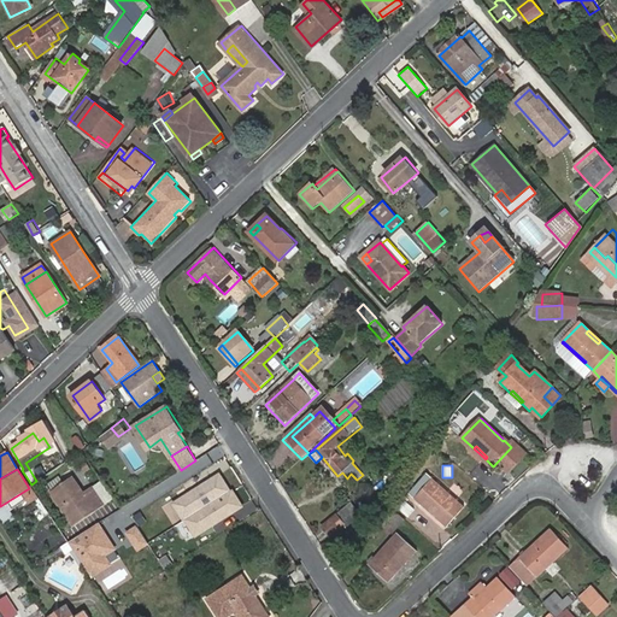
[(141,476),(146,483),(157,476),(152,469),(141,476)]
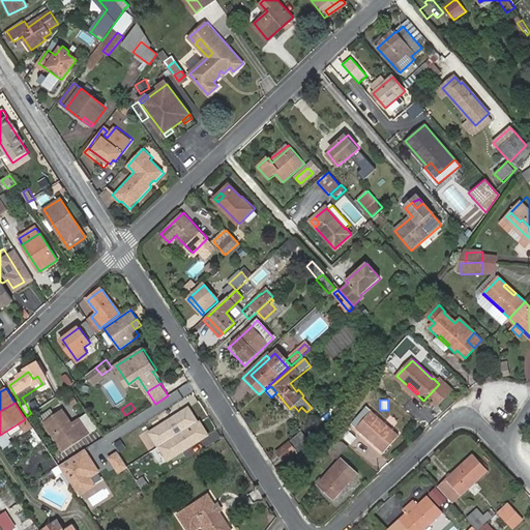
[(188,406),(147,433),(157,448),(199,421),(188,406)]
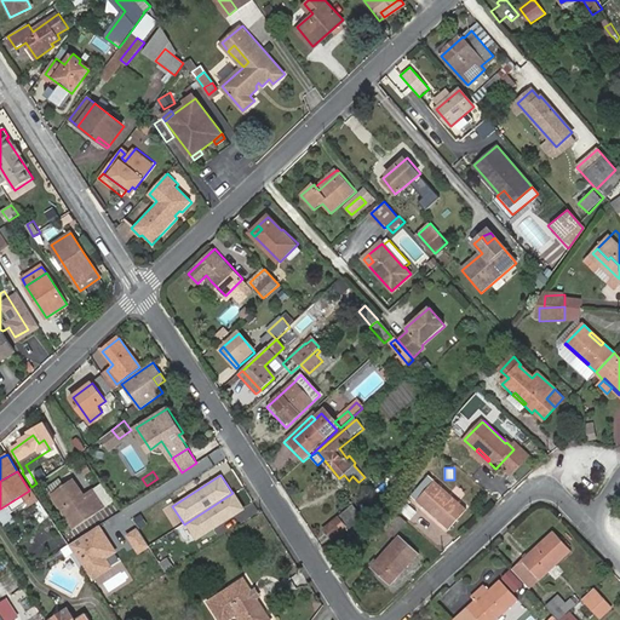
[(412,497),(429,512),(431,510),(442,521),(440,523),(448,530),(466,510),(459,503),(457,504),(435,483),(436,481),(431,477),(412,497)]
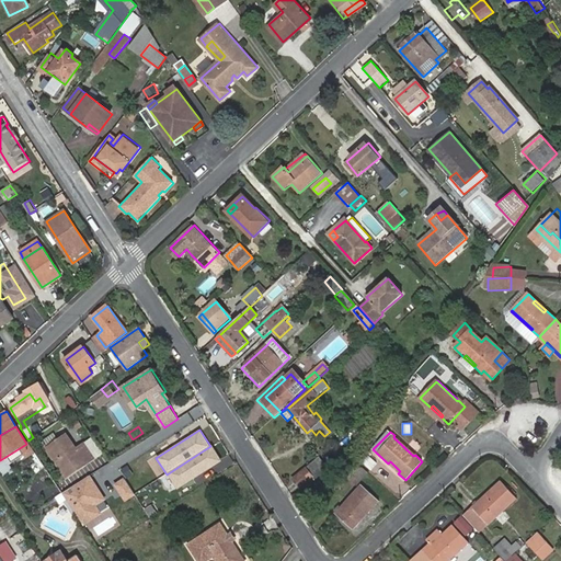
[(47,448),(67,477),(94,458),(84,444),(77,449),(67,435),(47,448)]
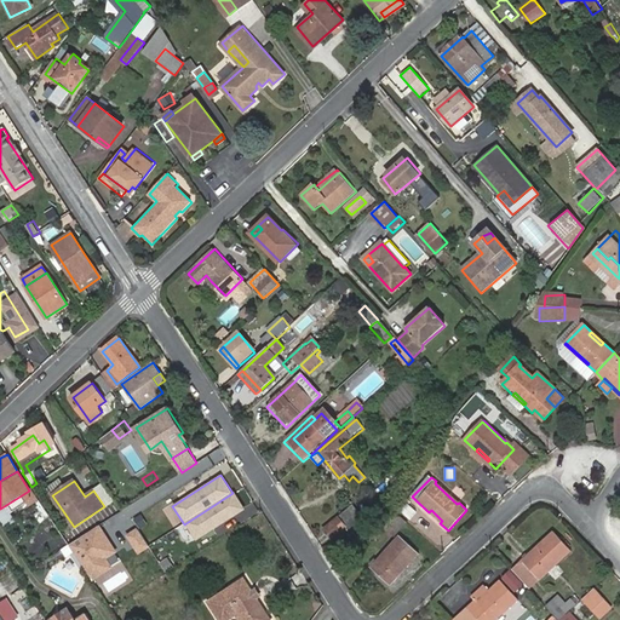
[(459,503),(436,481),(435,483),(457,504),(459,503)]
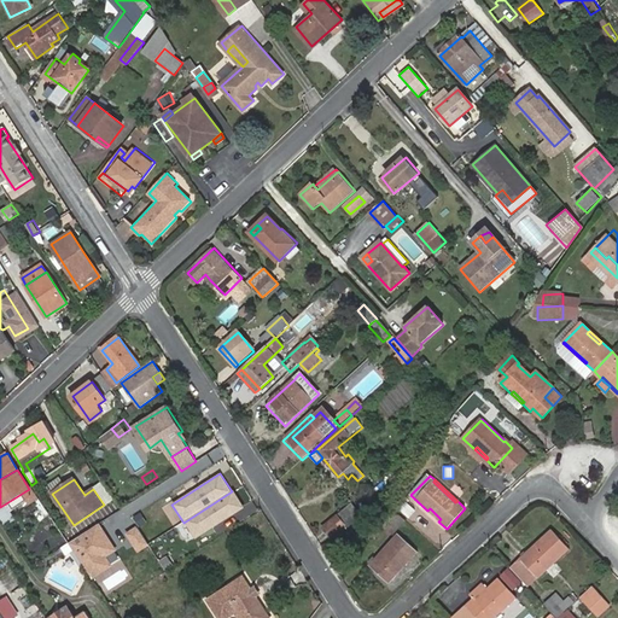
[(233,491),(232,491),(184,523),(194,540),(245,508),(233,491)]
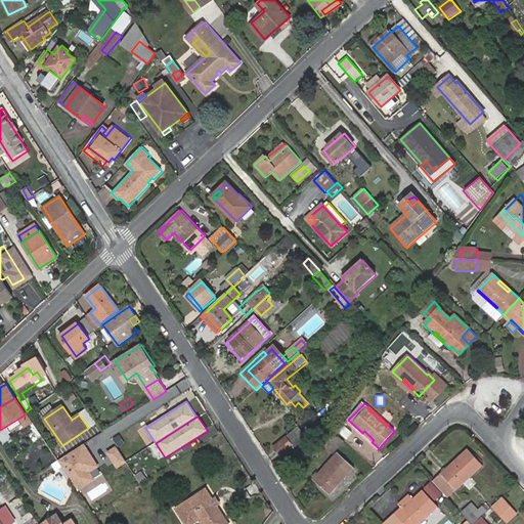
[(343,424),(337,430),(347,438),(353,432),(343,424)]
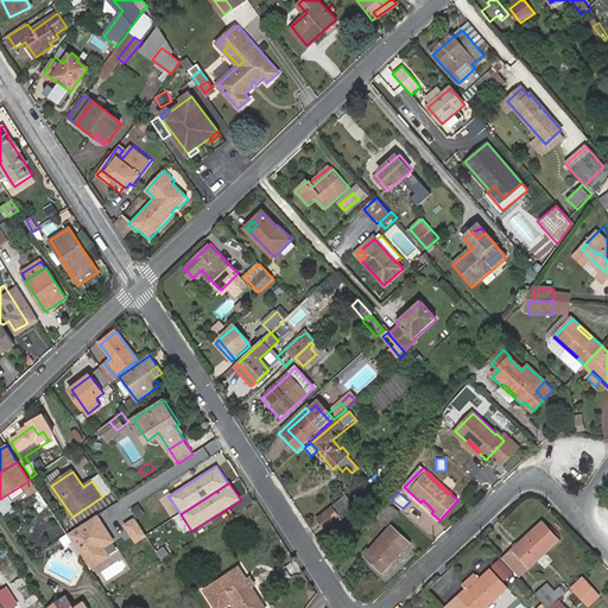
[(347,499),(318,519),(325,529),(340,518),(341,520),(355,510),(347,499)]
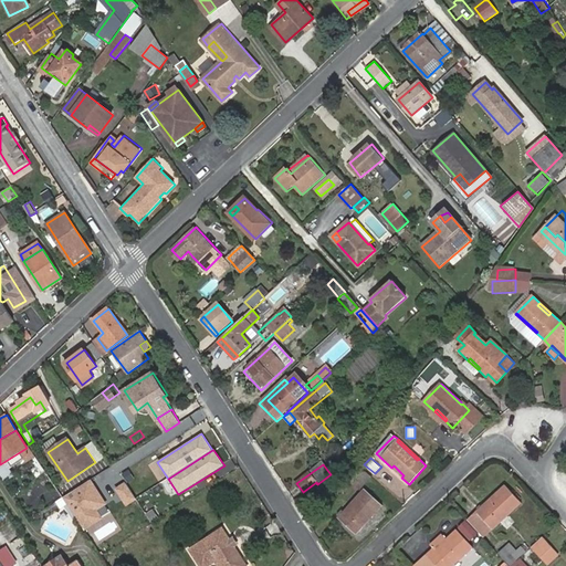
[(394,465),(391,468),(401,478),(404,475),(394,465)]
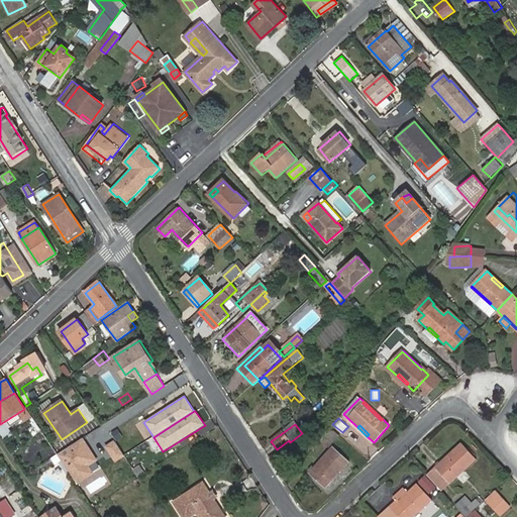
[(332,428),(321,440),(328,447),(339,435),(332,428)]
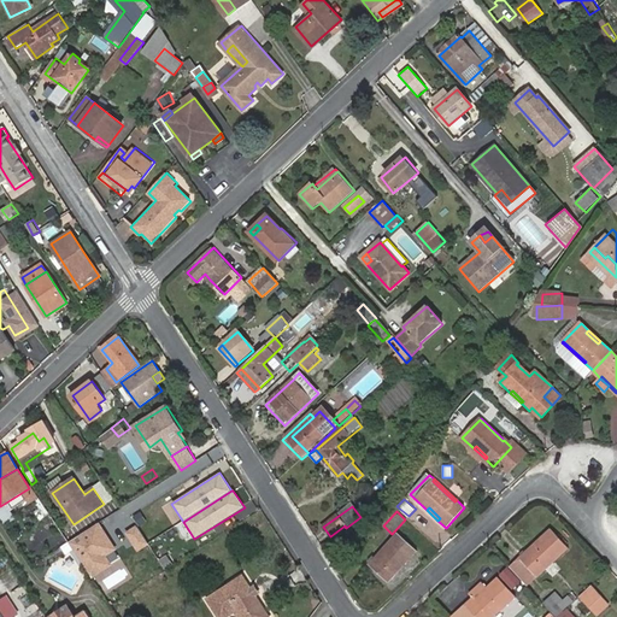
[(111,566),(105,557),(117,548),(98,523),(71,542),(97,579),(111,566)]
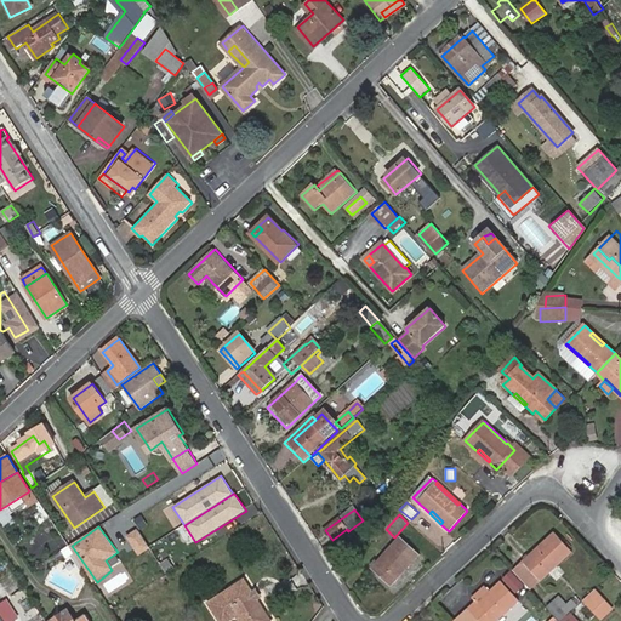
[(533,556),(531,553),(523,560),(541,582),(550,574),(548,571),(570,551),(554,533),(542,542),(545,545),(533,556)]
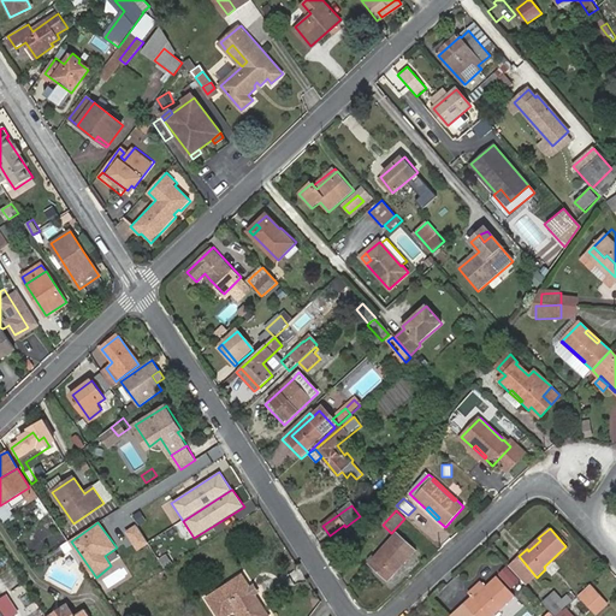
[(397,532),(385,544),(388,546),(377,557),(375,556),(367,564),(388,582),(395,574),(394,573),(415,549),(397,532)]
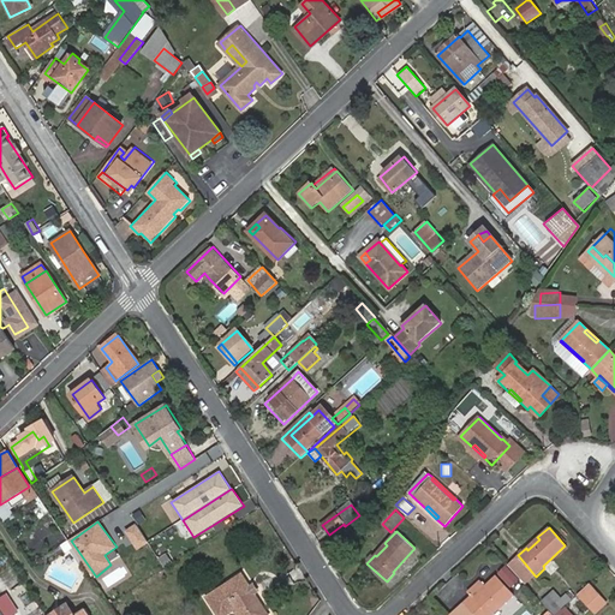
[(537,537),(526,548),(527,550),(539,539),(537,537)]
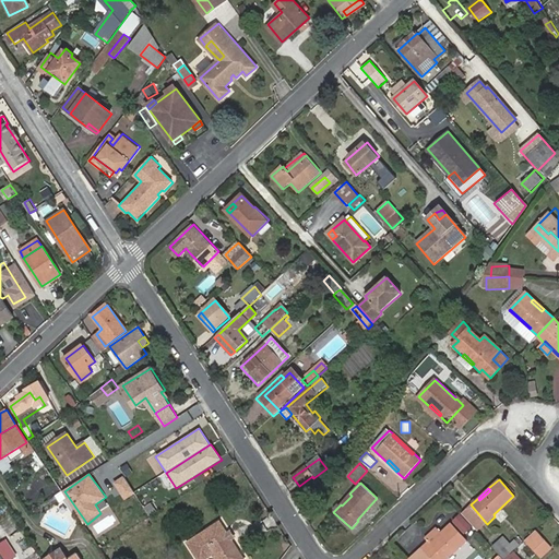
[(352,496),(349,494),(341,504),(342,506),(352,496)]
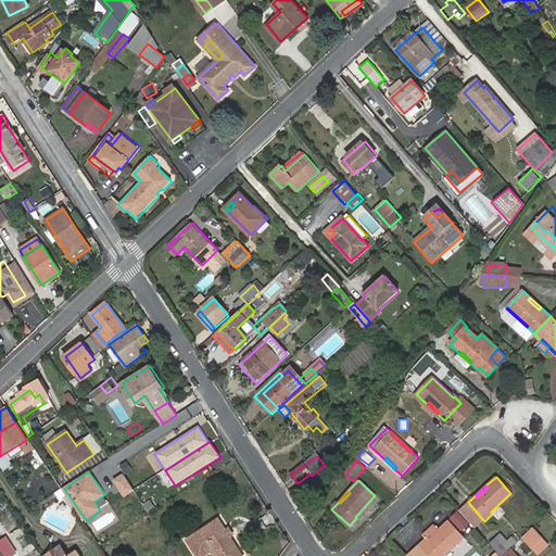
[(491,512),(492,514),(513,495),(510,493),(491,512)]
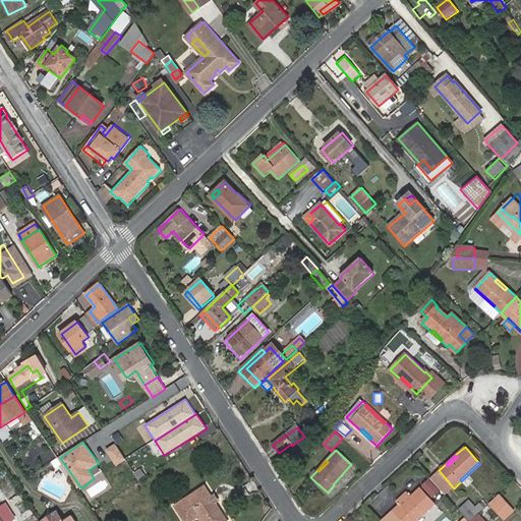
[(352,465),(351,464),(333,484),(334,485),(352,465)]
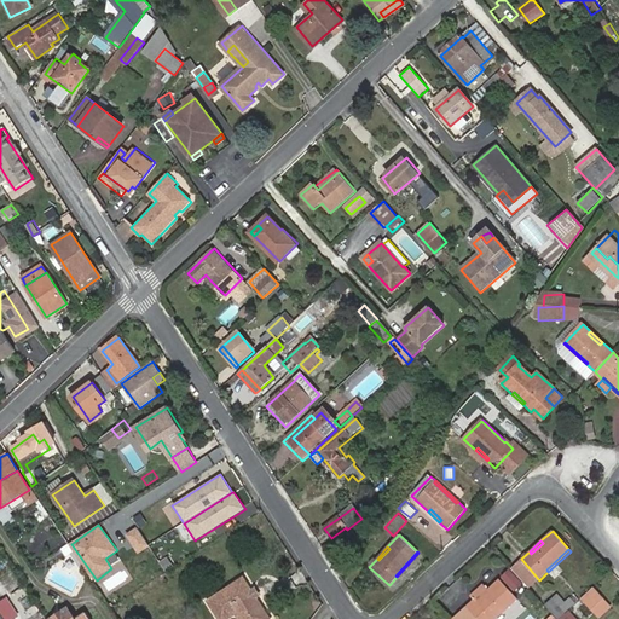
[(521,559),(512,567),(530,589),(539,580),(521,559)]
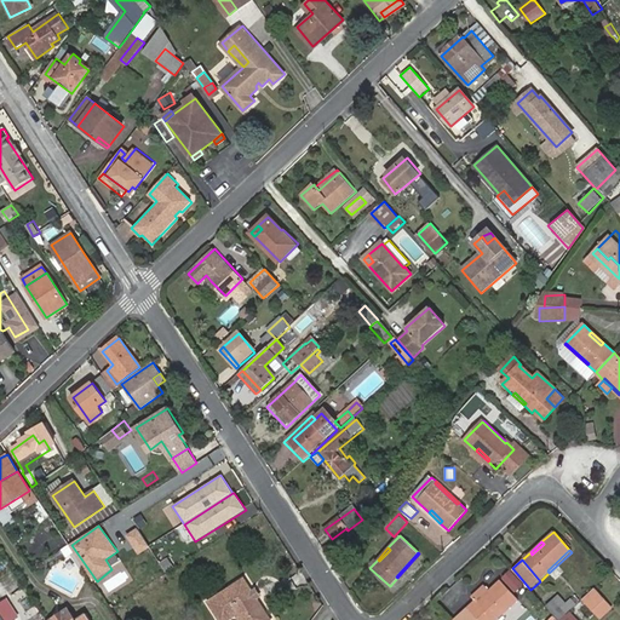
[(248,577),(214,600),(227,619),(228,619),(241,612),(247,619),(274,619),(276,619),(262,597),(257,589),(248,577)]
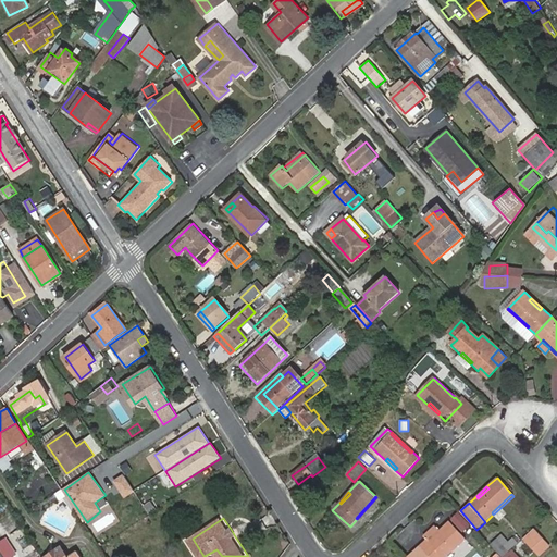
[(430,539),(407,556),(445,556),(467,537),(450,520),(441,528),(437,524),(426,534),(430,539)]
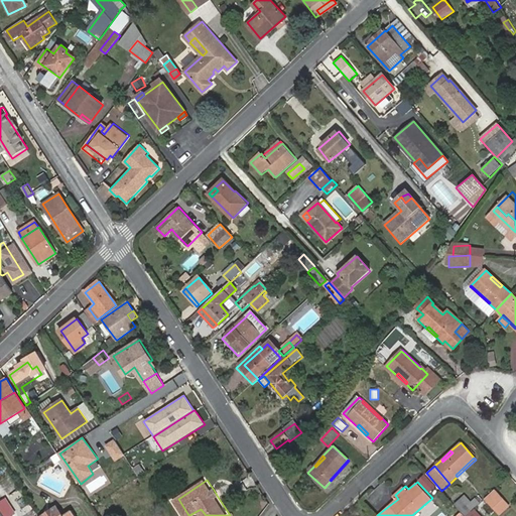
[(217,488),(214,490),(218,497),(222,494),(217,488)]
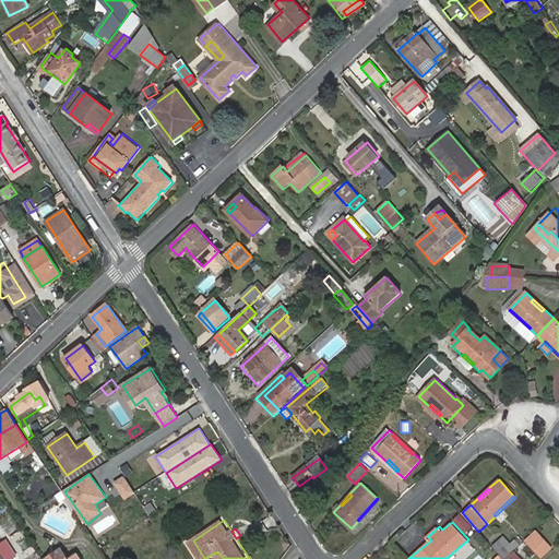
[(546,543),(537,533),(526,544),(535,552),(546,543)]
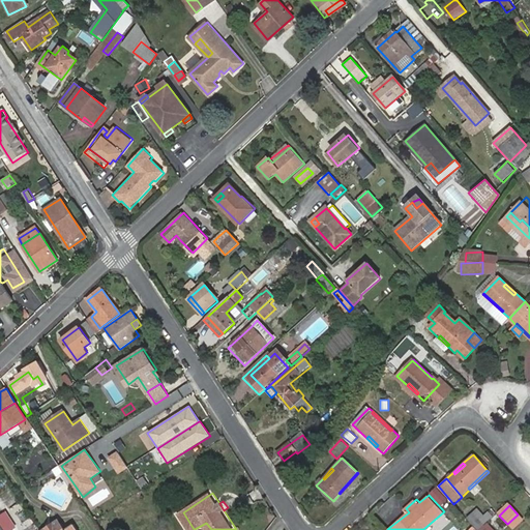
[(11,529),(17,527),(6,511),(0,516),(0,521),(5,529),(11,529)]
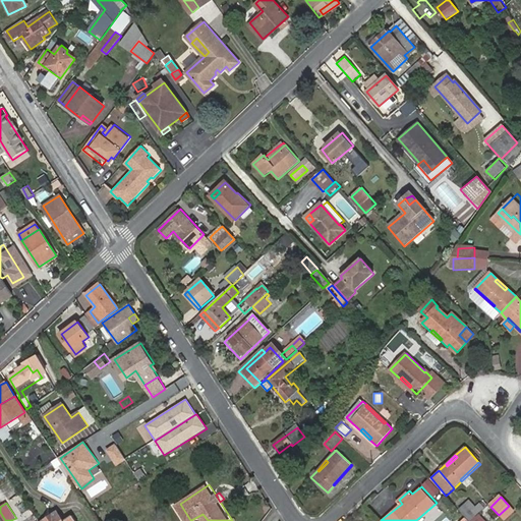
[(460,509),(470,520),(477,515),(467,503),(460,509)]
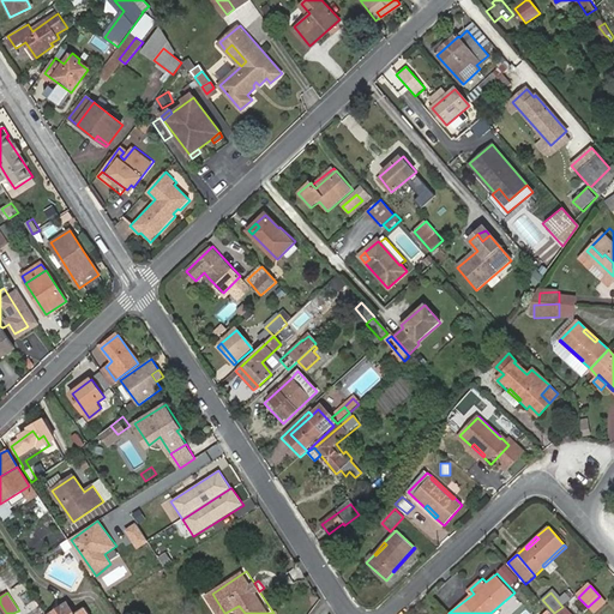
[(595,613),(607,603),(600,596),(588,607),(593,613),(595,613)]
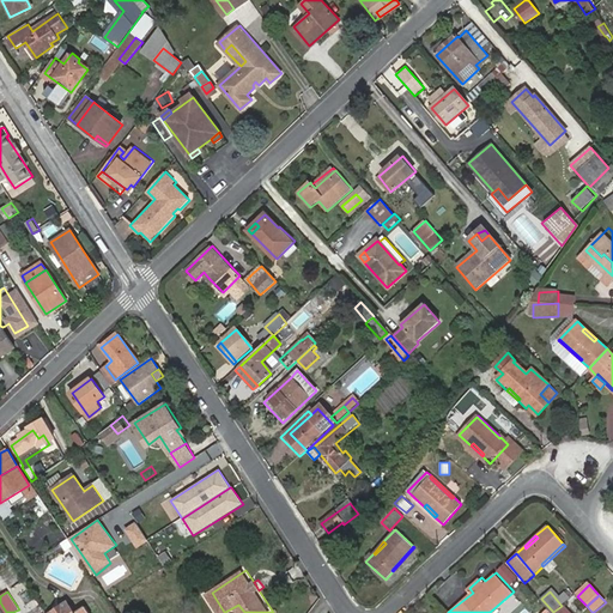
[(68,601),(48,612),(90,612),(86,606),(76,612),(68,601)]
